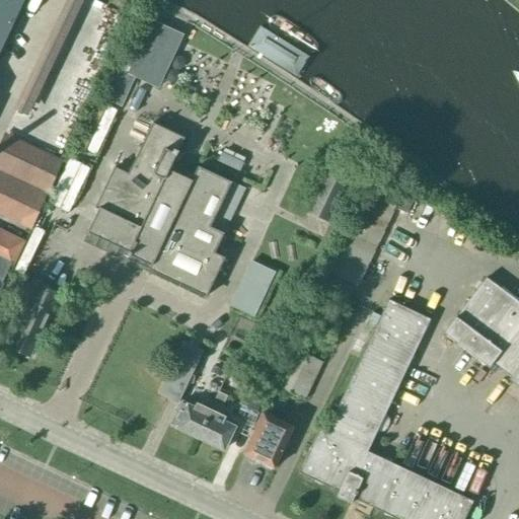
[(0,0),(0,44),(20,0),(0,0)]
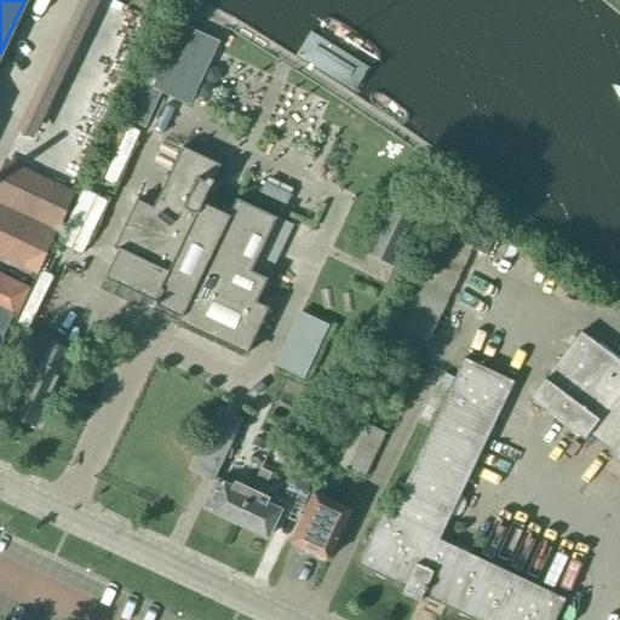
[(96,173),(118,184),(141,135),(119,124),(96,173)]
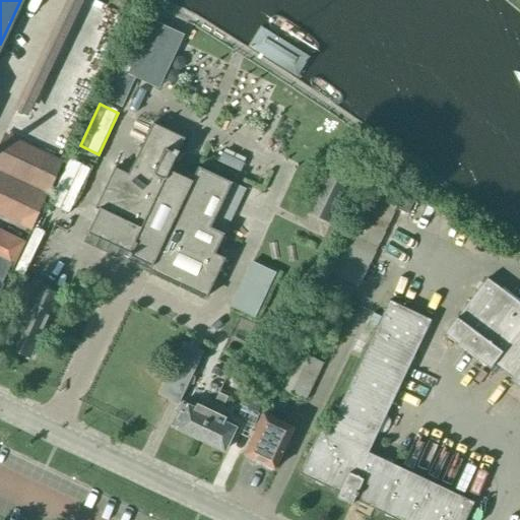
[(170,171),(185,138),(152,123),(133,164),(128,174),(115,168),(94,208),(99,210),(87,234),(129,253),(128,255),(151,266),(148,270),(206,298),(224,259),(215,254),(224,235),(210,228),(232,183),(198,167),(191,181),(170,171)]
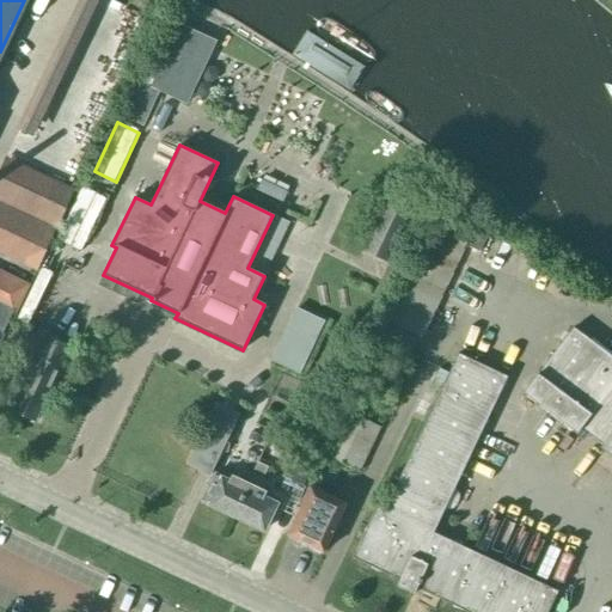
[(0,254),(37,273),(74,190),(22,164),(25,157),(10,150),(0,169),(0,254)]
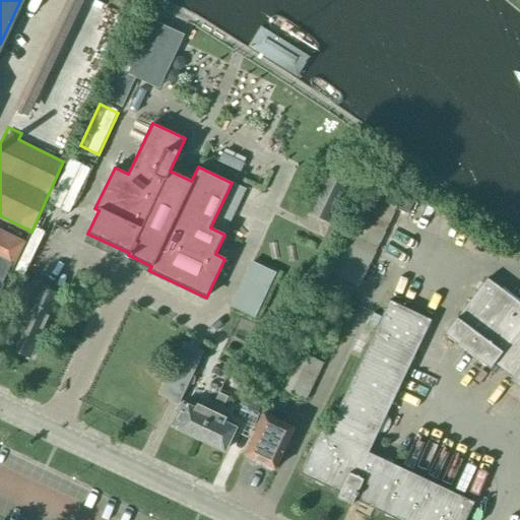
[(68,157),(54,205),(75,211),(89,163),(68,157)]
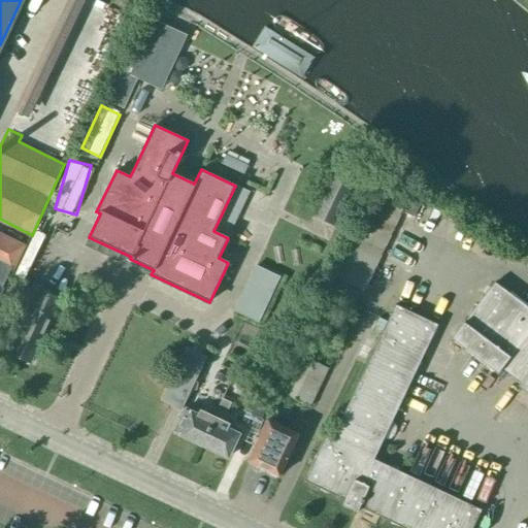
[(335,228),(355,186),(330,174),(310,217),(335,228)]
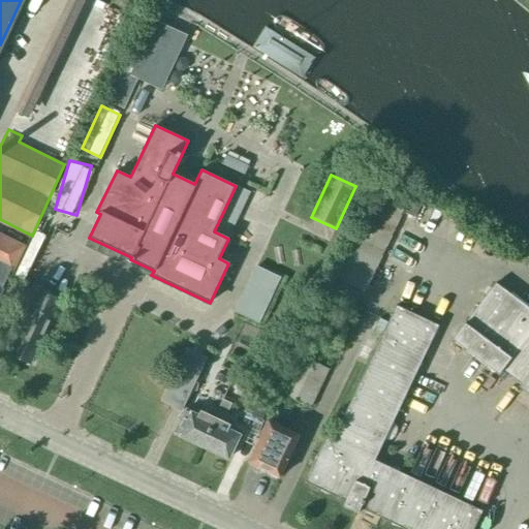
[(364,294),(402,211),(375,197),(336,280),(364,294)]
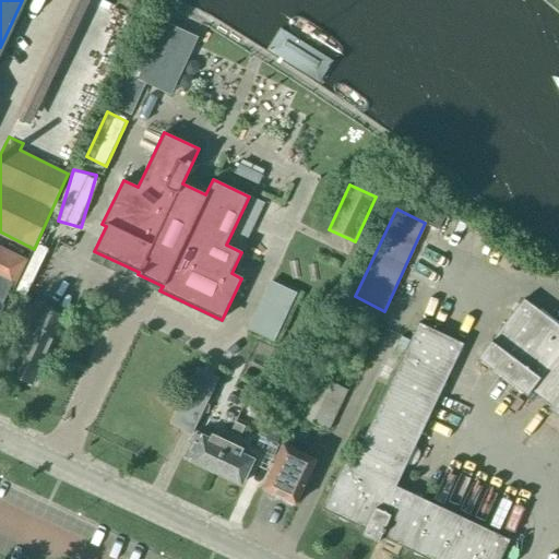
[(0,284),(12,289),(26,260),(0,247),(0,284)]
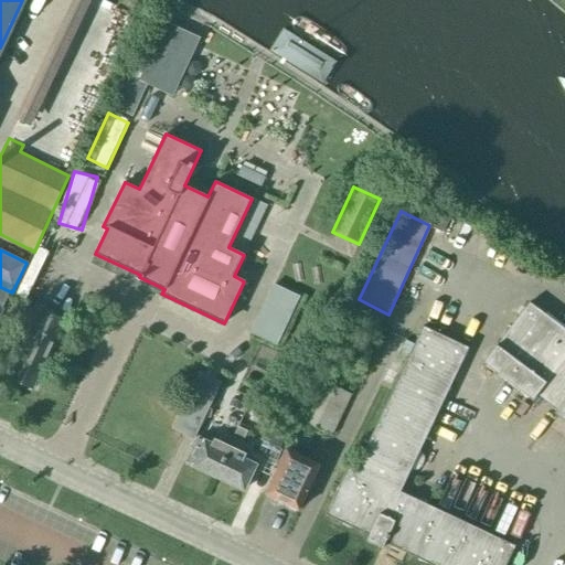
[(564,330),(529,304),(497,345),(496,345),(482,363),(532,401),(536,395),(556,411),(554,414),(564,422),(564,330)]
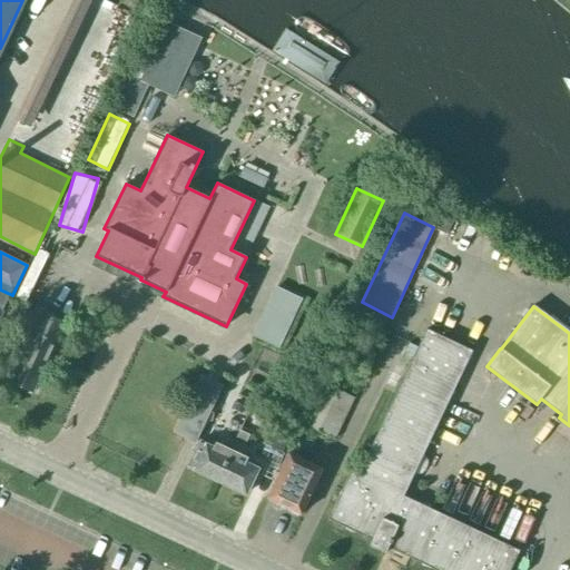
[(43,313),(38,311),(28,332),(33,334),(11,384),(31,393),(65,322),(45,313),(43,313)]
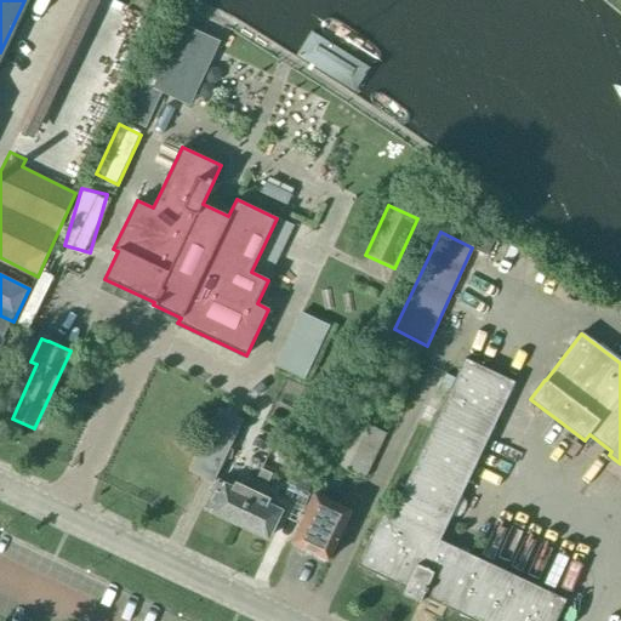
[(399,408),(411,380),(417,368),(391,354),(376,382),(381,383),(375,397),(399,408)]
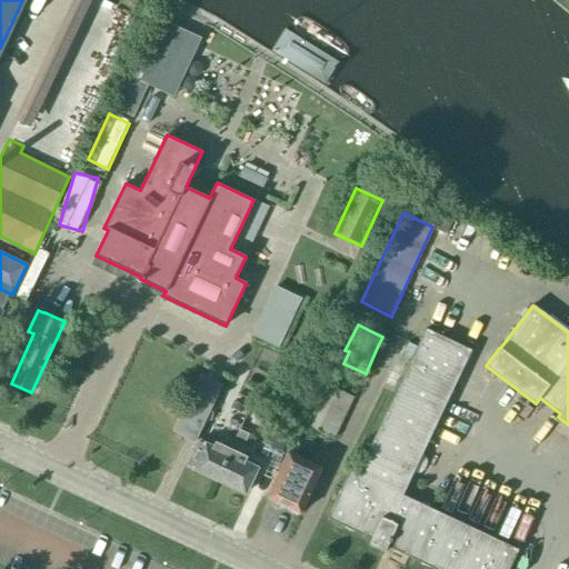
[(402,496),(470,351),(426,329),(357,473),(350,470),(327,519),(371,539),(368,546),(385,553),(387,547),(433,568),(509,568),(518,550),(402,496)]
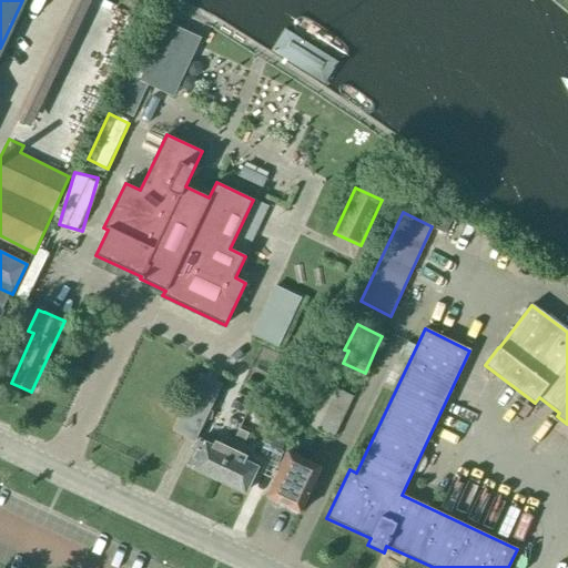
[(193,439),(219,386),(201,377),(175,430),(193,439)]
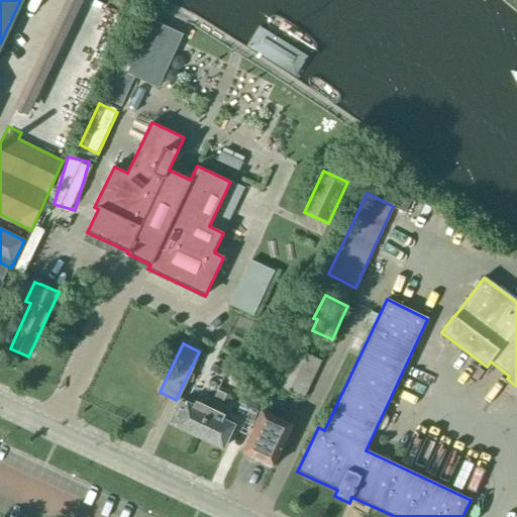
[(303,399),(321,362),(292,347),(274,386),(272,384),(267,394),(269,395),(267,400),(265,405),(283,413),(287,404),(286,403),(291,393),(303,399)]
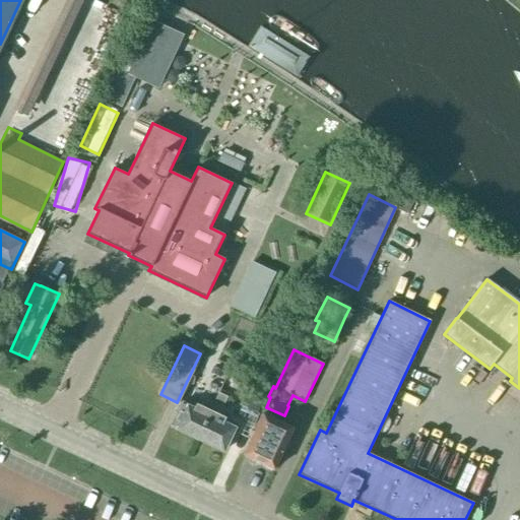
[(266,383),(275,362),(266,358),(256,379),(266,383)]
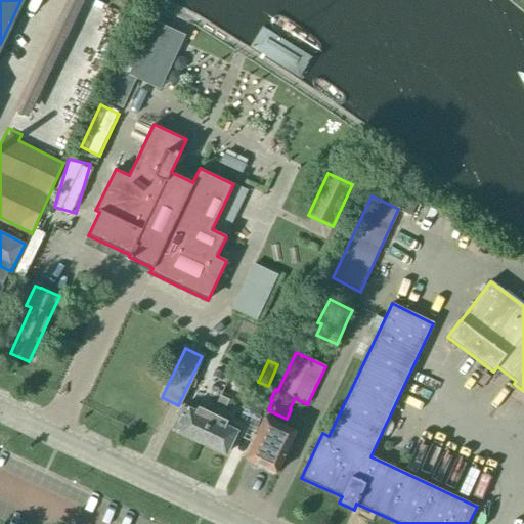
[(221,396),(222,397),(224,391),(216,387),(205,412),(200,409),(198,413),(184,407),(173,430),(200,442),(221,396)]
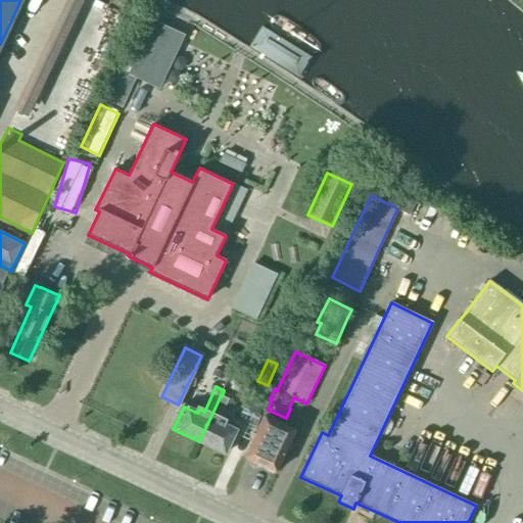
[(248,390),(241,408),(259,416),(269,394),(259,390),(257,394),(248,390)]
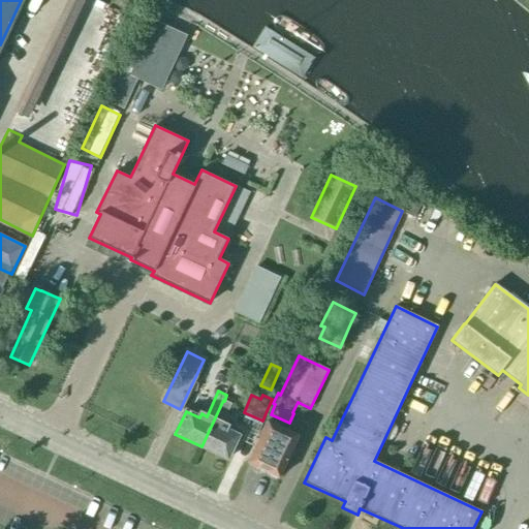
[(231,404),(224,401),(223,400),(201,446),(227,459),(239,436),(225,430),(231,418),(226,415),(231,404)]
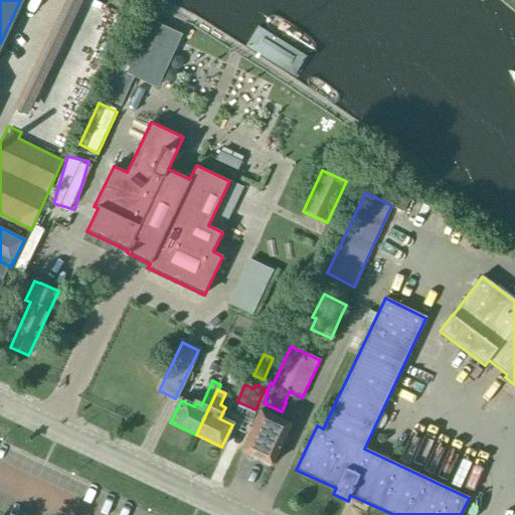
[(272,465),(291,423),(261,409),(241,451),(272,465)]
